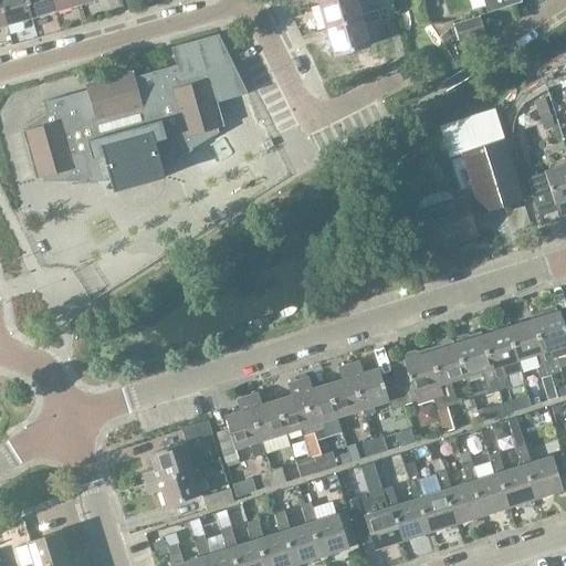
[(30,19),(24,0),(0,0),(0,8),(4,25),(30,19)]
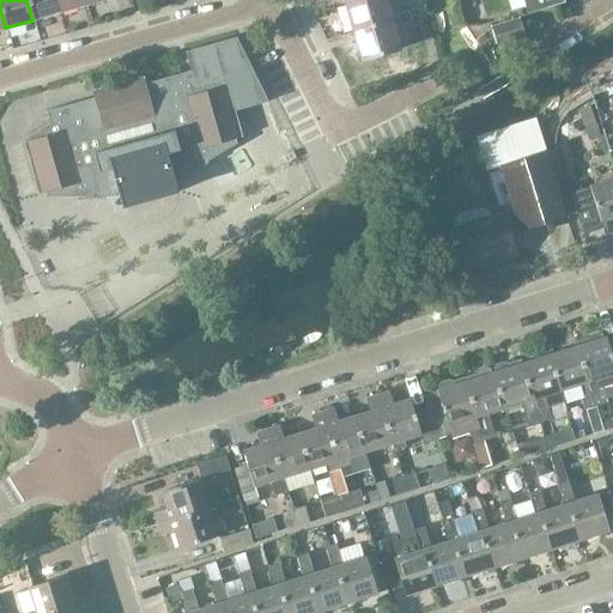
[(60,12),(56,0),(26,0),(32,20),(60,12)]
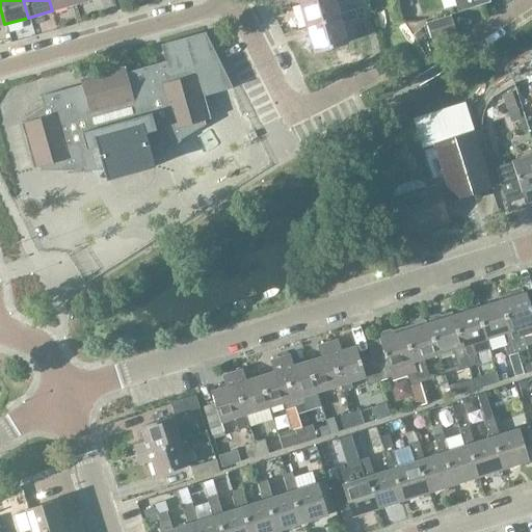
[(76,4),(74,0),(49,0),(52,10),(76,4)]
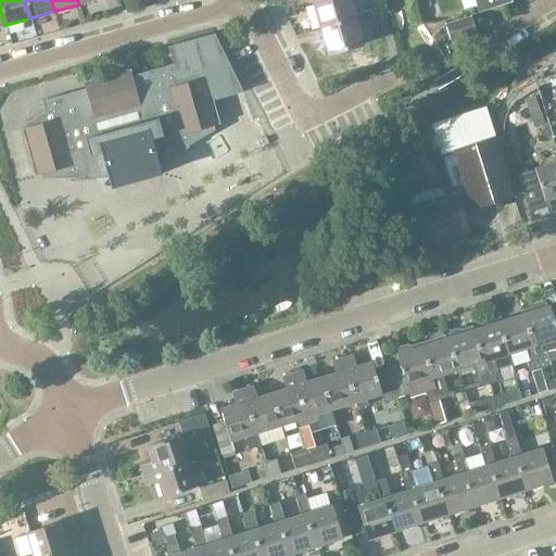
[(324,0),(314,3),(320,28),(354,20),(353,14),(349,0),(324,0)]
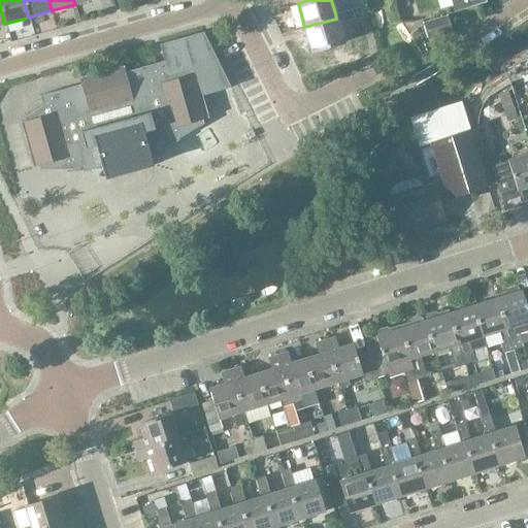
[(336,19),(304,27),(310,51),(342,42),(337,23),(354,19),(351,9),(335,13),(336,19)]
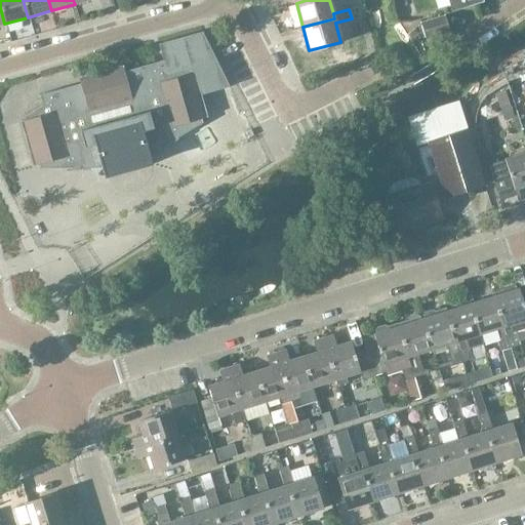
[(450,38),(443,16),(420,24),(429,50),(450,38)]
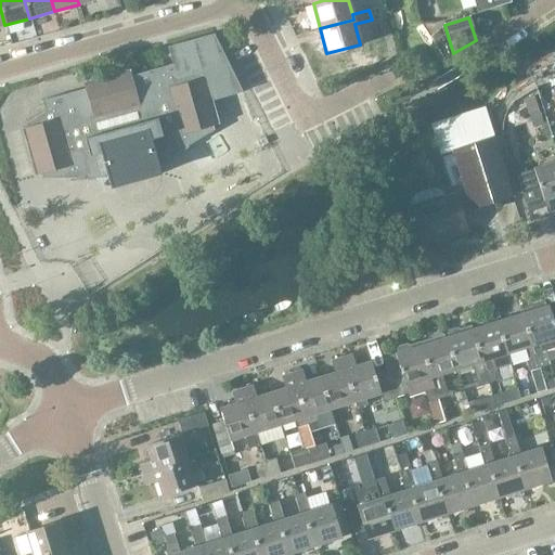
[(214,127),(218,125),(213,101),(242,92),(214,34),(167,47),(172,65),(131,77),(130,72),(84,85),(85,90),(41,101),(44,113),(26,124),(27,128),(23,129),(36,177),(41,175),(43,179),(110,179),(111,183),(158,169),(157,165),(214,131),(214,127)]
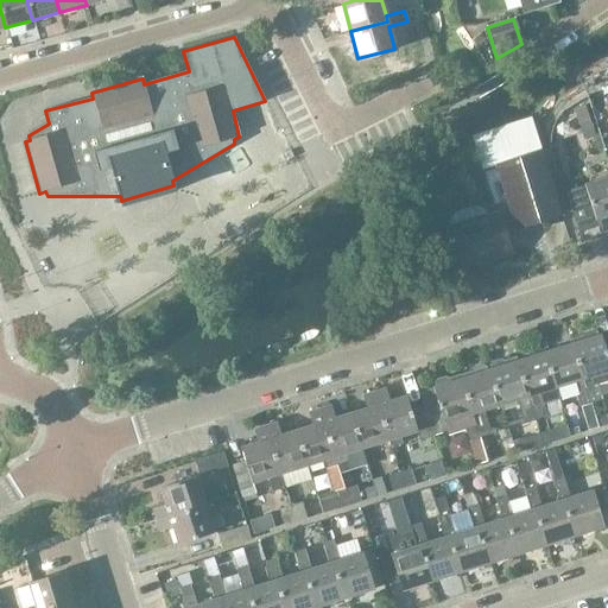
[(562,214),(542,151),(496,164),(515,228),(562,214)]
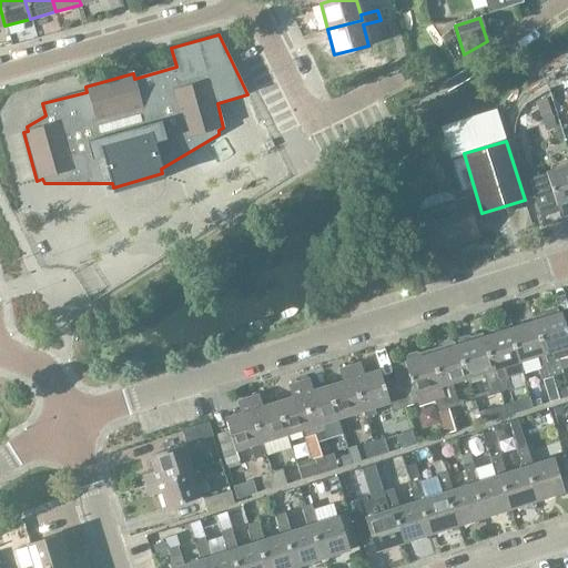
[(567,166),(547,173),(528,179),(539,216),(558,211),(560,217),(567,214),(567,166)]
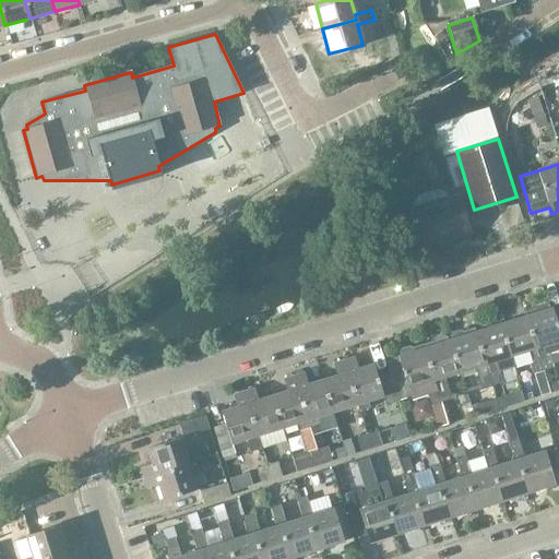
[(415,211),(411,212),(420,241),(447,234),(448,235),(468,228),(458,197),(450,200),(449,198),(445,195),(440,192),(435,192),(424,197),(419,199),(415,205),(414,209),(415,211)]
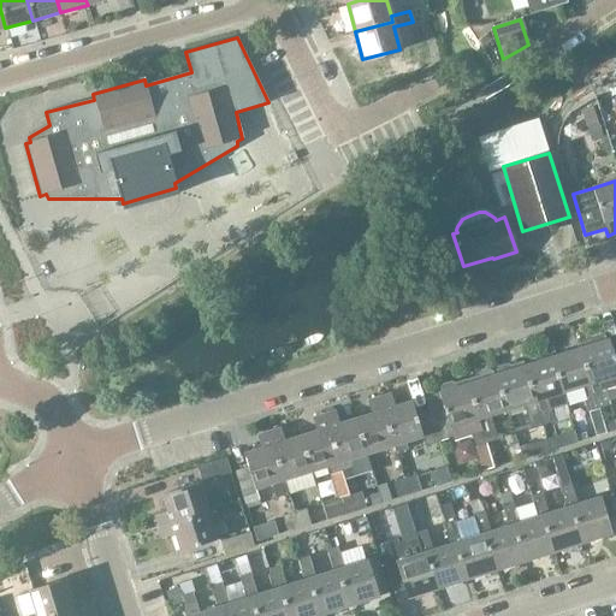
[(407,289),(403,278),(389,283),(392,294),(407,289)]
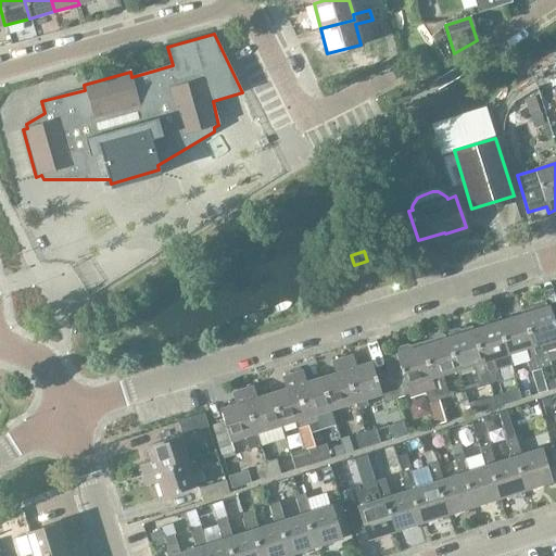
[(555,330),(548,306),(523,315),(540,369),(551,366),(546,351),(544,352),(541,344),(555,339),(555,330)]
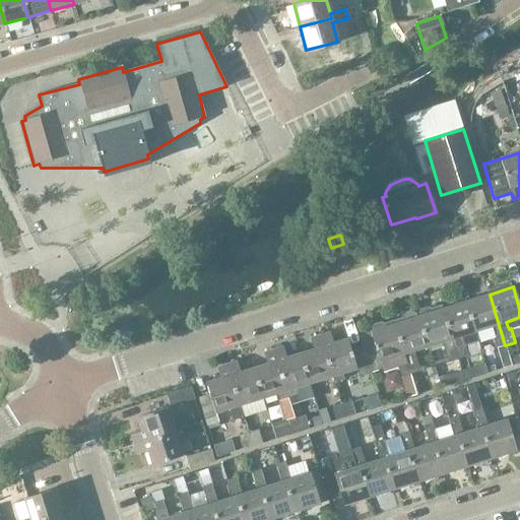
[(505,345),(490,295),(465,302),(475,332),(492,327),(494,334),(491,334),(496,348),(505,345)]
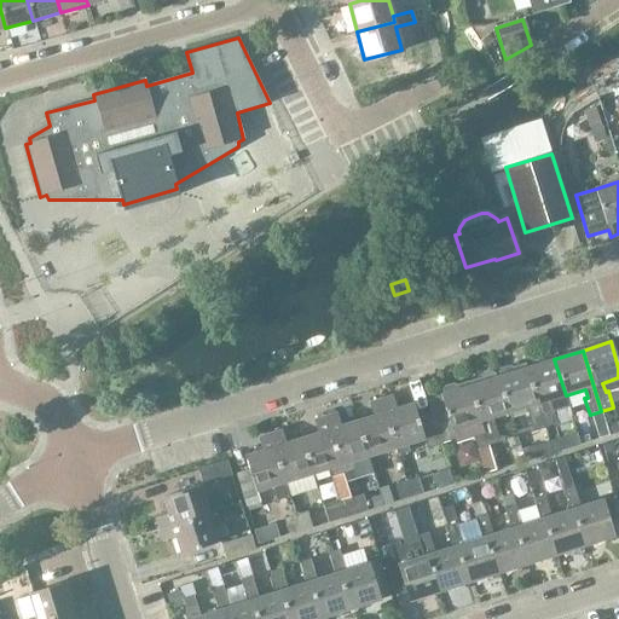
[(566,395),(554,359),(526,368),(545,428),(556,424),(551,409),(549,409),(547,401),(566,395)]
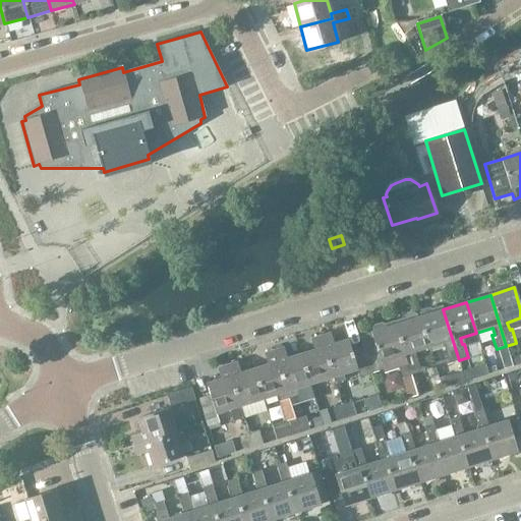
[(459,360),(443,309),(432,313),(431,309),(428,308),(421,310),(419,313),(420,316),(419,317),(428,347),(445,342),(447,349),(445,350),(449,363),(459,360)]
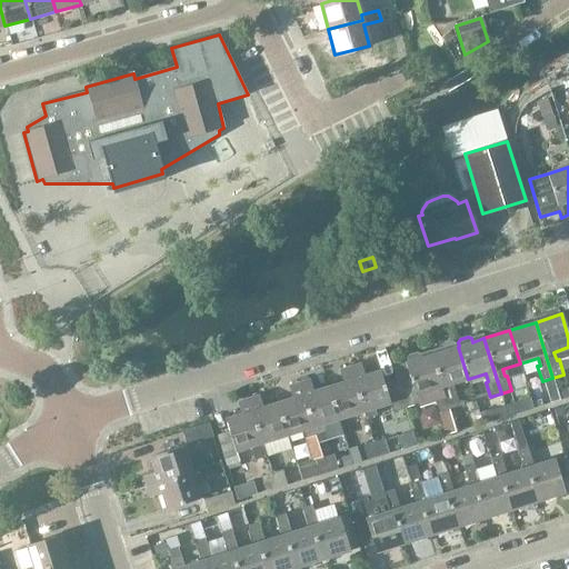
[(468,379),(458,347),(431,355),(449,410),(460,407),(456,391),(453,392),(451,385),(468,379)]
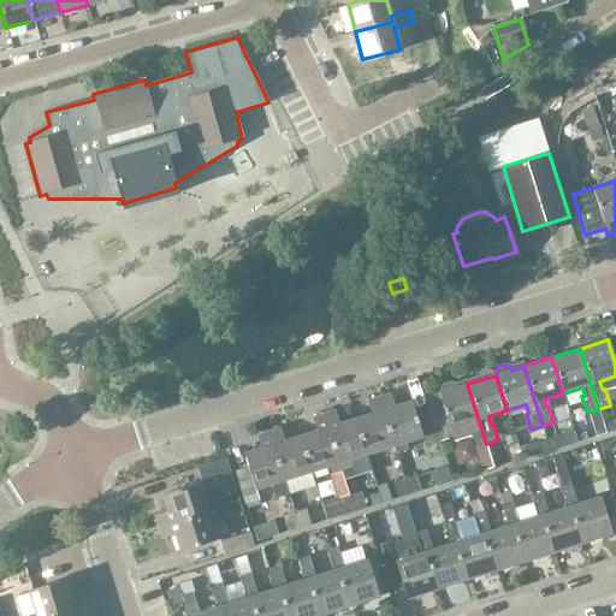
[(443,406),(430,410),(439,442),(452,437),(457,451),(474,445),(475,448),(486,444),(467,384),(439,392),(443,406)]
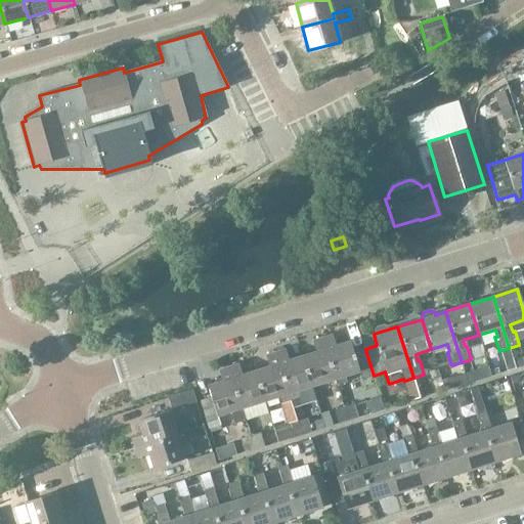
[(322,338),(336,379),(338,386),(347,383),(345,377),(359,372),(361,380),(374,376),(365,349),(353,352),(350,342),(336,346),(333,336),(322,338)]
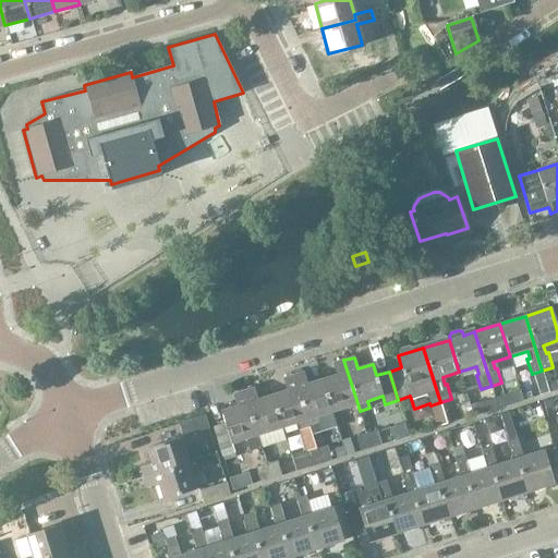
[(332,412),(358,403),(343,360),(334,363),(337,375),(323,379),(332,412)]
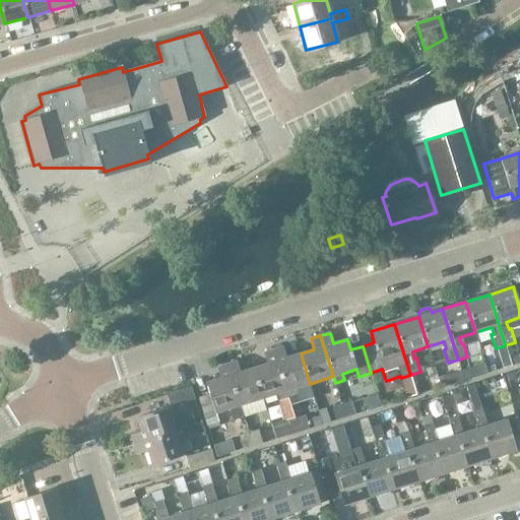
[(282,347),(273,350),(286,391),(288,398),(298,395),(296,388),(310,384),(301,353),(286,358),(282,347)]
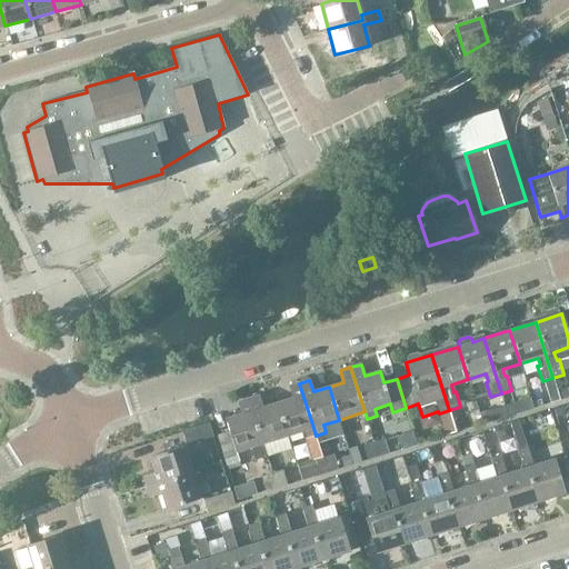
[(313,428),(299,383),(289,387),(292,398),(277,402),(288,436),(301,431),(303,439),(316,436),(313,428)]
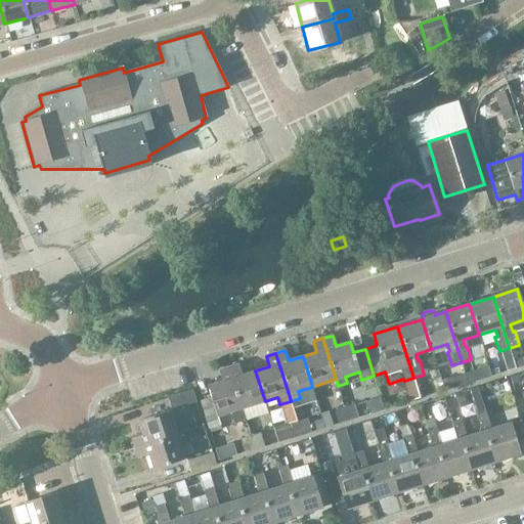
[(238,364),(228,367),(241,408),(243,408),(246,421),(268,415),(264,401),(265,401),(255,370),(242,376),(238,364)]
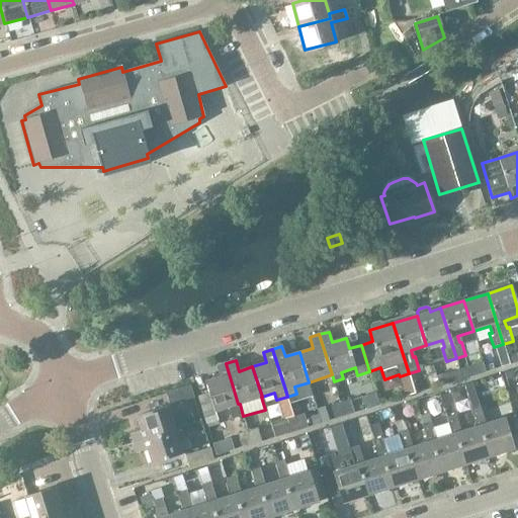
[(238,404),(226,363),(217,366),(220,377),(205,381),(214,411),(228,407),(232,420),(242,416),(238,404)]
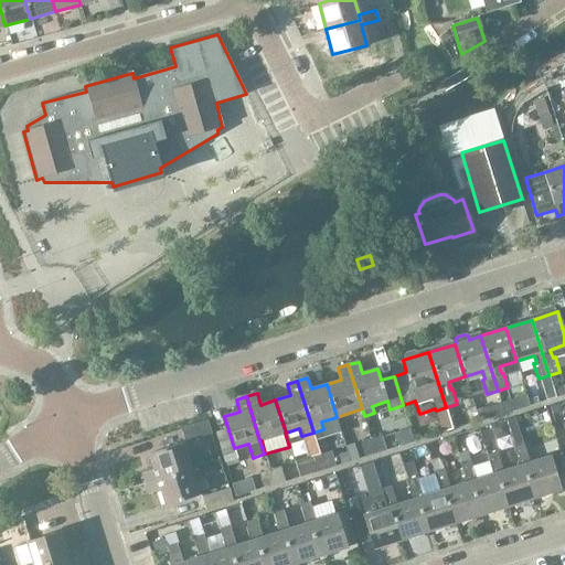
[(211,434),(206,420),(180,428),(184,441),(211,434)]
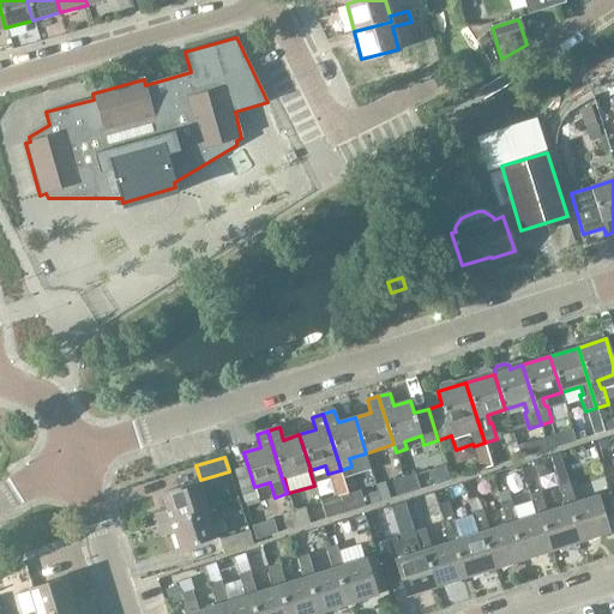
[(247,465),(234,470),(244,503),(258,498),(247,465)]
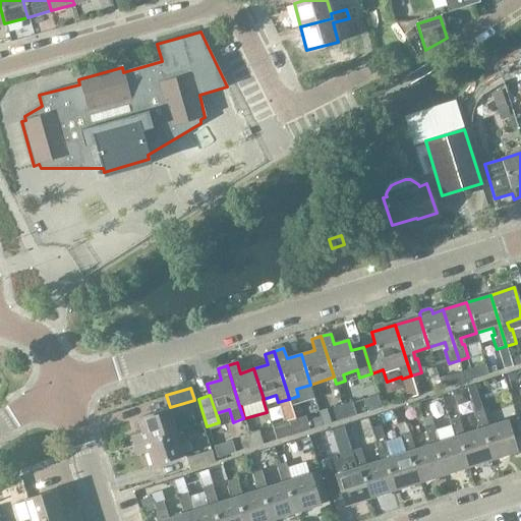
[(393,401),(378,406),(386,429),(401,424),(393,401)]
